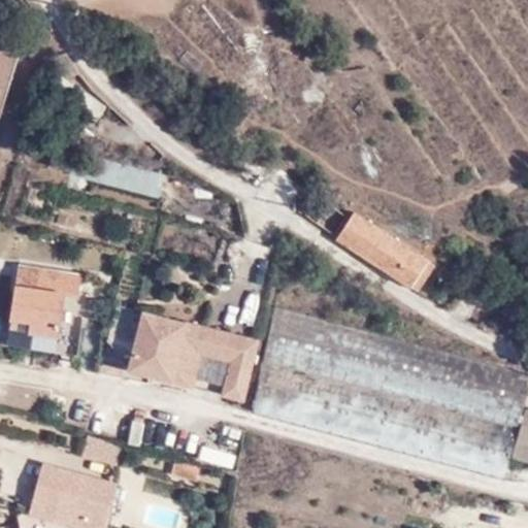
[(17,59),(0,53),(0,104),(2,105),(17,59)]
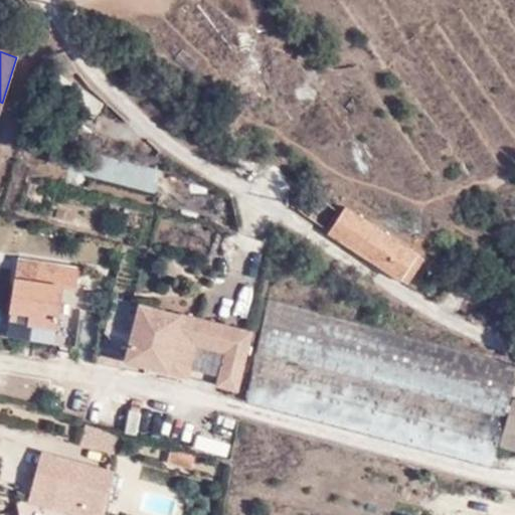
[(101,179),(156,193),(161,171),(107,157),(101,179)]
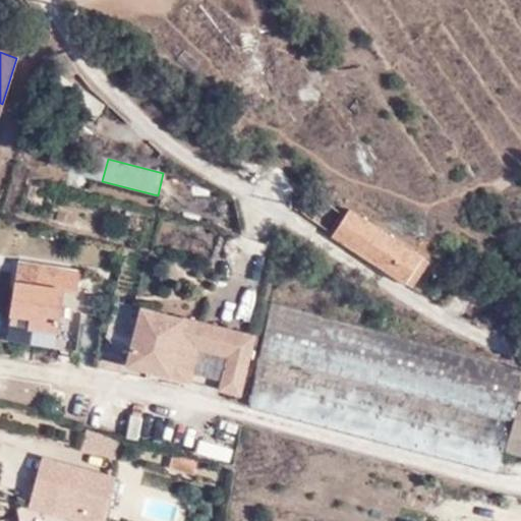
[(404,282),(420,255),(348,210),(332,235),(404,282)]
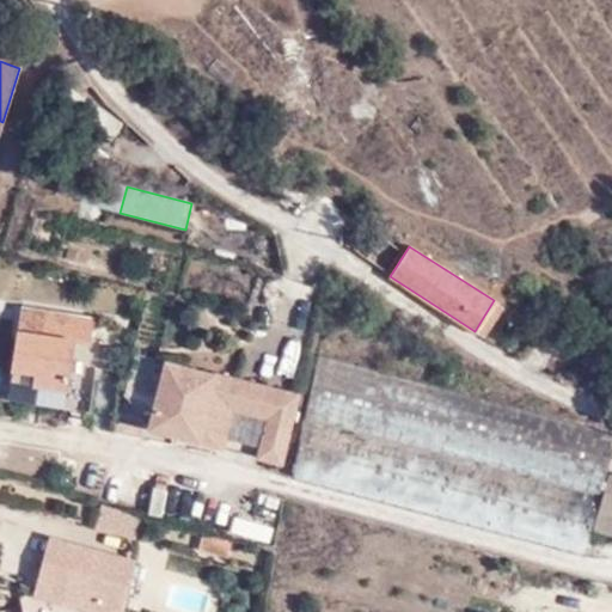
[(81,298),(83,294),(57,288),(57,292),(81,298)]
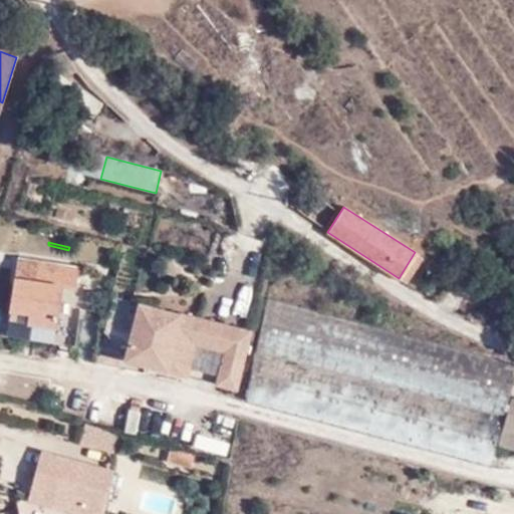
[(422,256),(415,252),(399,278),(405,282),(422,256)]
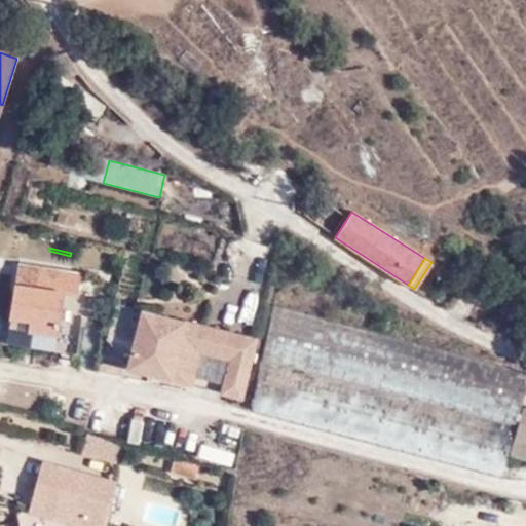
[(64,292),(77,293),(80,273),(20,264),(10,327),(34,331),(58,335),(61,310),(64,292)]
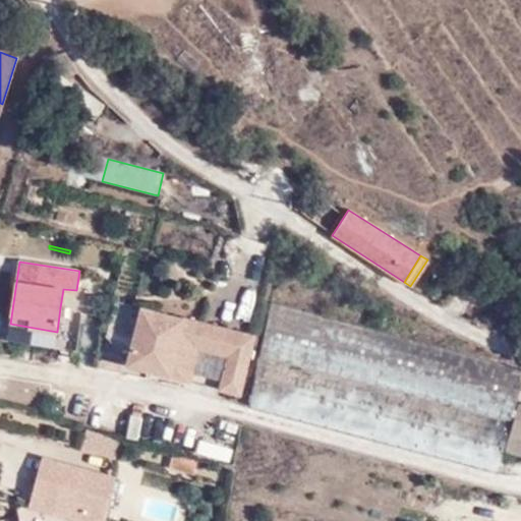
[(73,309),(76,290),(63,289),(60,307),(73,309)]
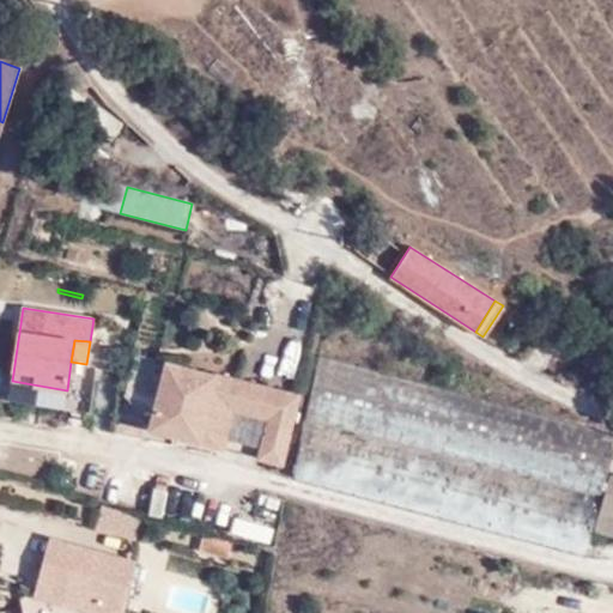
[(0,386),(7,387),(10,351),(0,350),(0,386)]
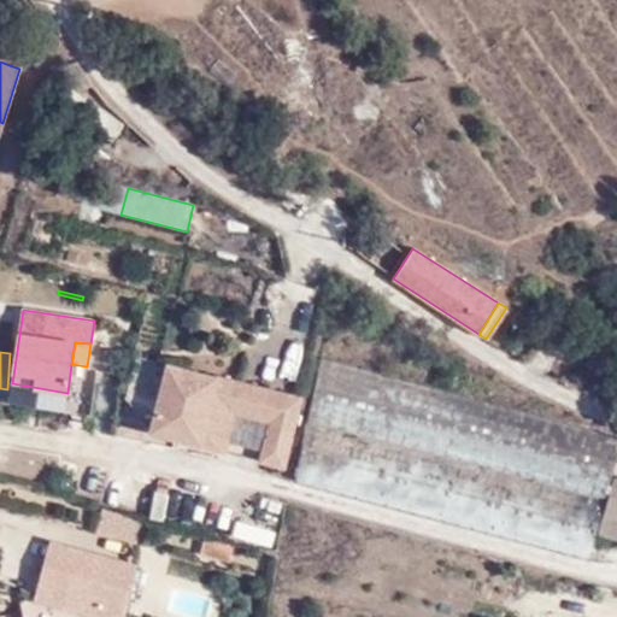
[(125,398),(151,432),(286,465),(301,398),(136,354),(125,398)]
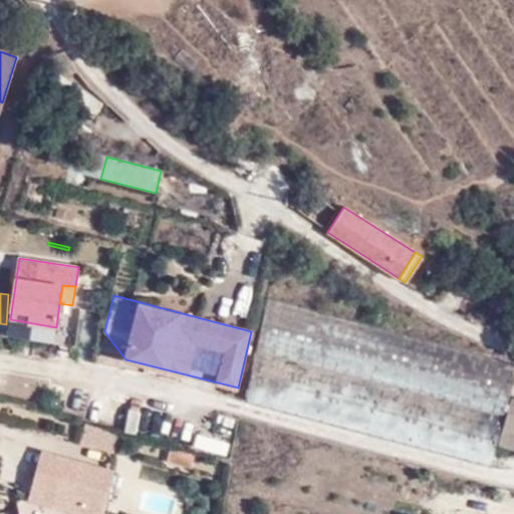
[(247,401),(492,463),(513,378),(513,363),(268,299),(247,401)]
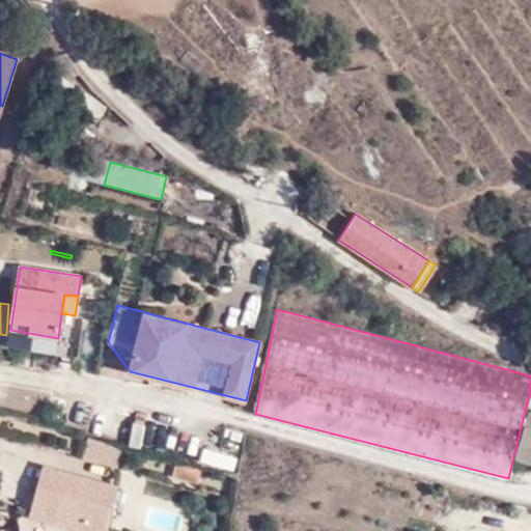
[(34,334),(10,330),(7,347),(31,351),(34,334)]
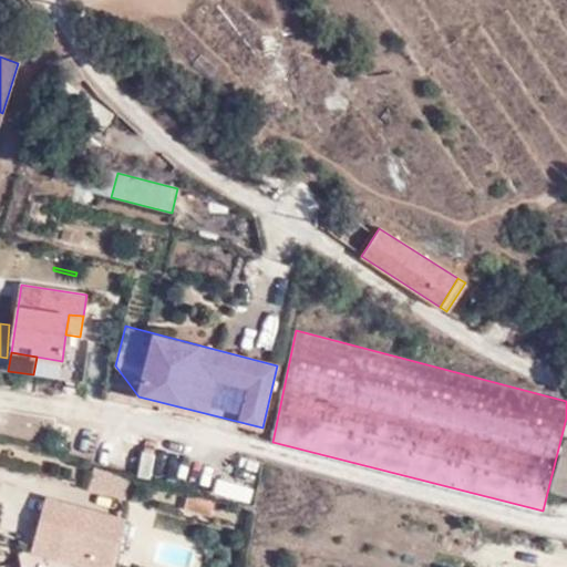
[(566,440),(565,440),(552,491),(566,494),(566,440)]
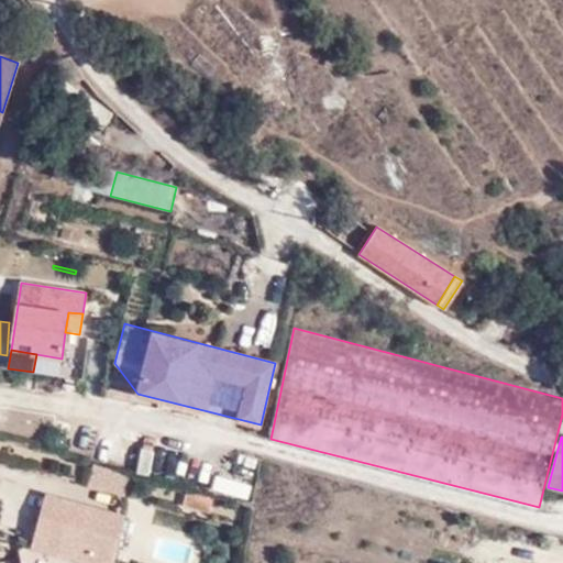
[(124,496),(130,472),(95,463),(88,486),(124,496)]
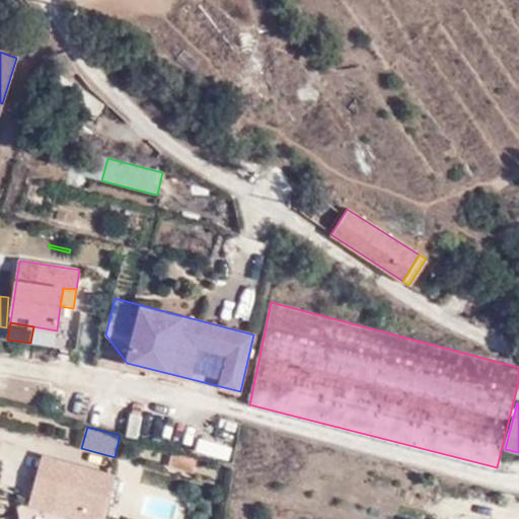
[(98,518),(112,475),(43,455),(28,504),(80,518),(98,518)]
